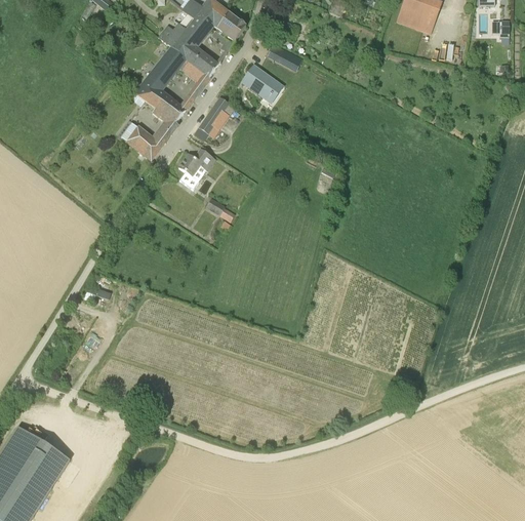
[(96,0),(106,8),(112,0),(96,0)]
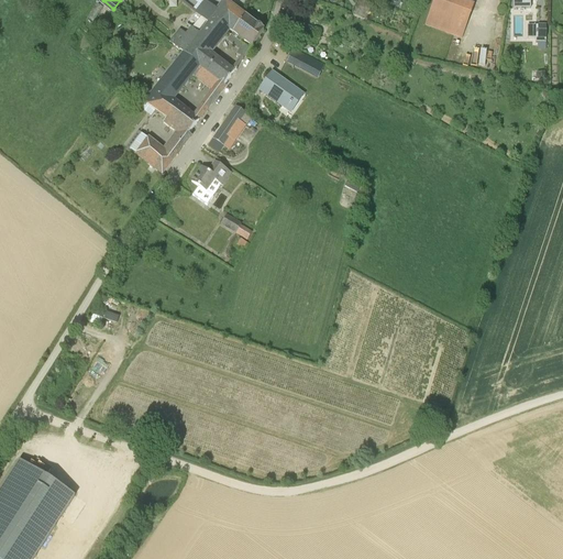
[(213,13),(218,8),(209,0),(202,0),(201,2),(196,9),(201,13),(209,19),(213,13)]
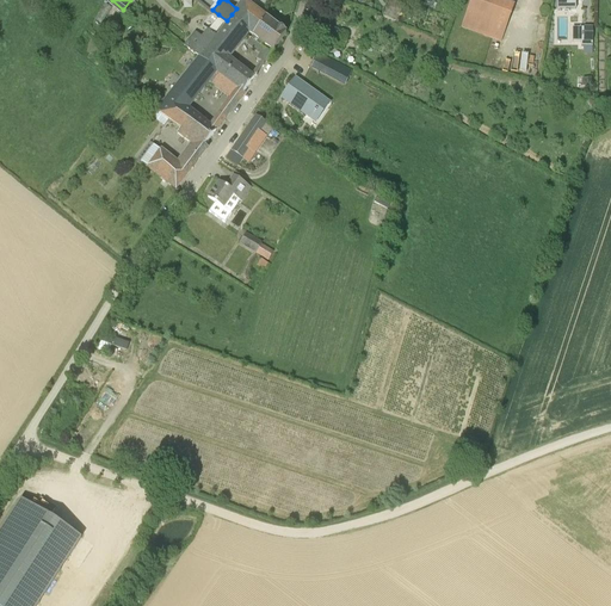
[(236,8),(232,14),(251,29),(250,30),(252,32),(266,14),(248,0),(242,0),(236,8)]
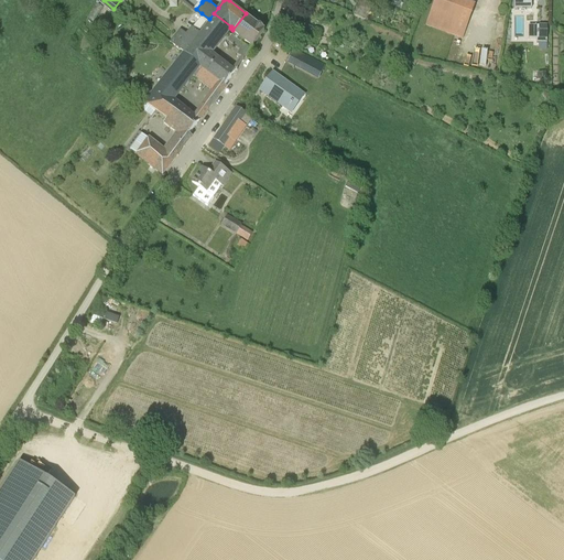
[(365,1),(365,0),(357,0),(354,12),(360,14),(365,1)]
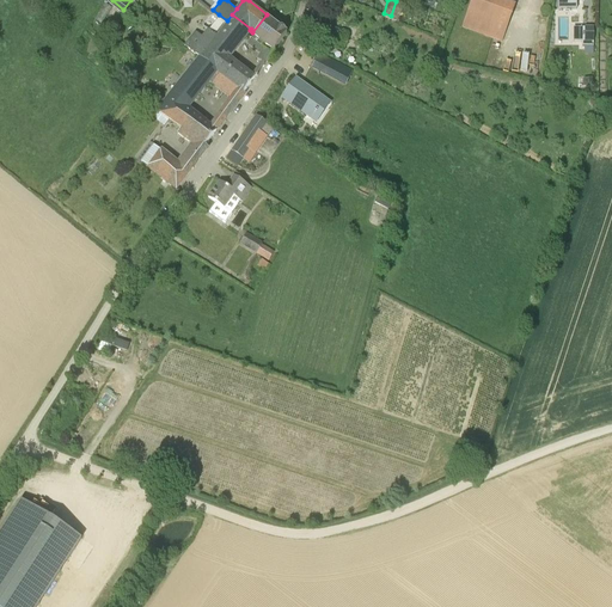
[(470,0),(463,23),(471,25),(470,26),(502,38),(514,2),(508,0),(470,0)]
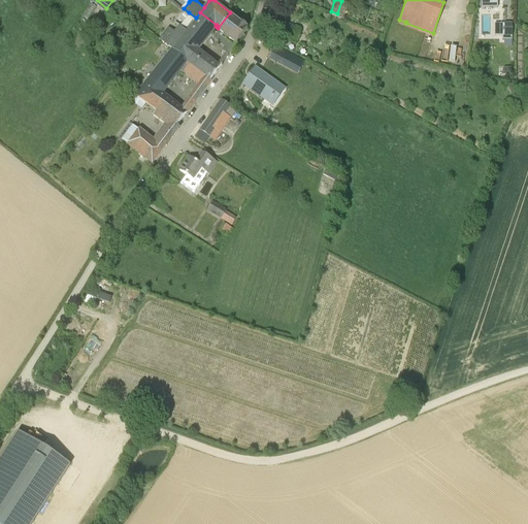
[(343,15),(347,3),(341,1),(337,13),(343,15)]
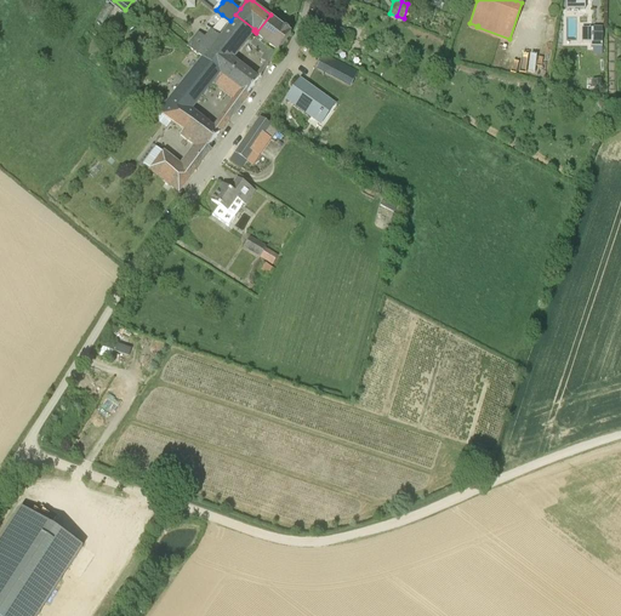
[(239,49),(254,30),(255,29),(235,15),(231,21),(222,15),(211,28),(239,49)]
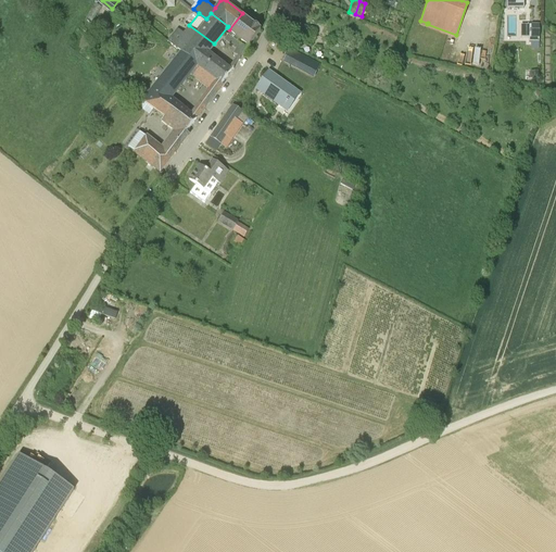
[(248,45),(260,27),(242,13),(229,29),(248,45)]
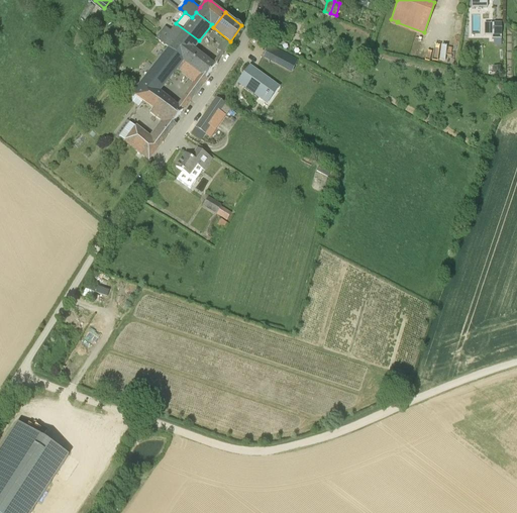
[(205,76),(215,63),(194,45),(199,40),(176,23),(172,28),(167,24),(158,36),(168,45),(205,76)]
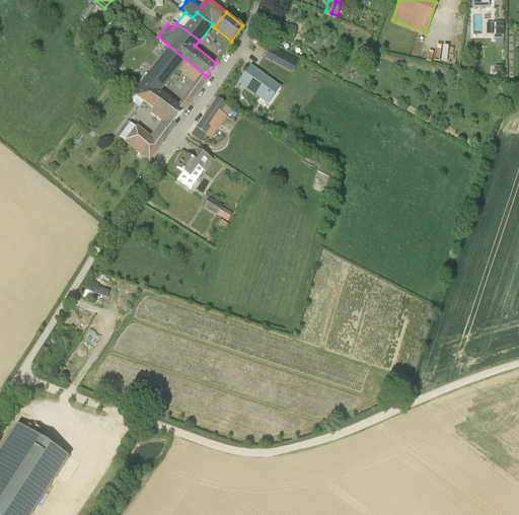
[(222,53),(223,53),(230,43),(224,38),(220,43),(218,47),(223,51),(222,53)]
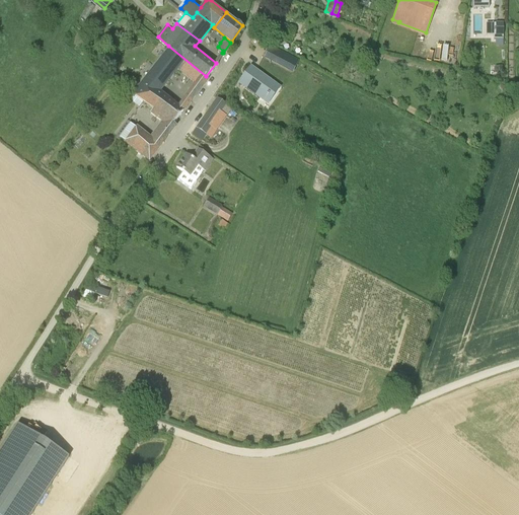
[(187,104),(192,97),(186,93),(177,103),(159,88),(163,83),(163,84),(177,66),(196,80),(194,83),(194,84),(192,87),(197,90),(206,76),(168,46),(133,91),(134,92),(134,91),(144,99),(153,106),(154,106),(158,101),(177,117),(187,104)]
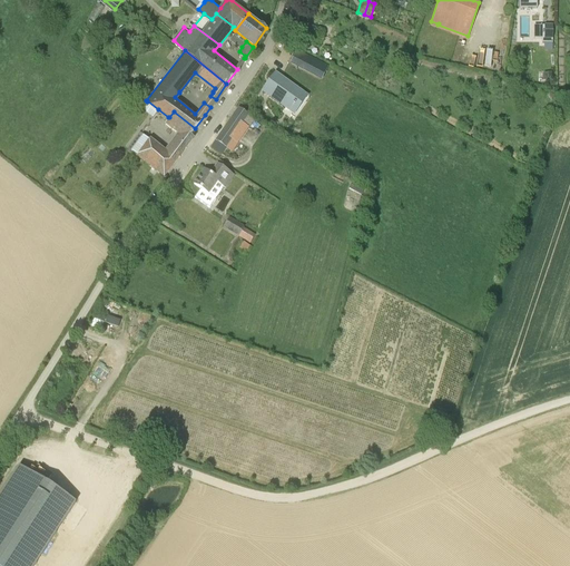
[(321,59),(308,54),(303,64),(315,70),(321,59)]
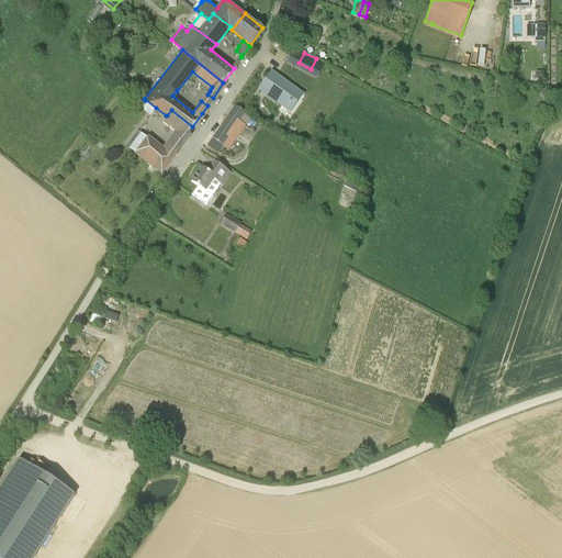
[(258,87),(285,107),(299,89),(270,69),(258,87)]
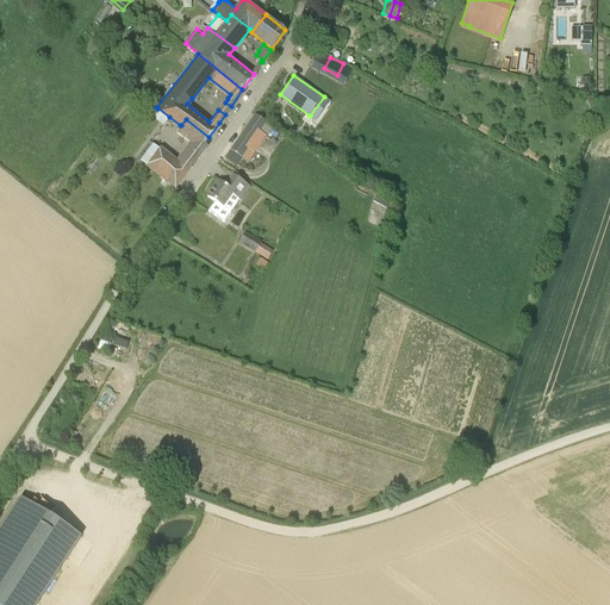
[(165,122),(169,117),(157,107),(157,108),(154,113),(165,122)]
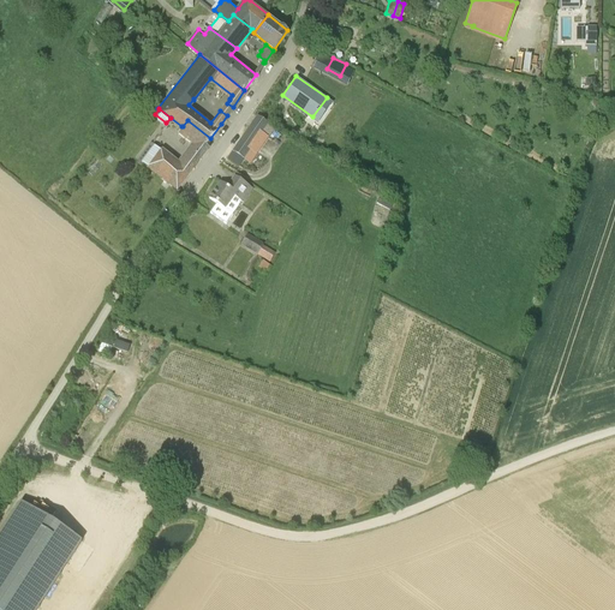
[(257,113),(227,155),(239,162),(244,155),(250,160),(274,125),(269,121),(270,121),(257,113)]
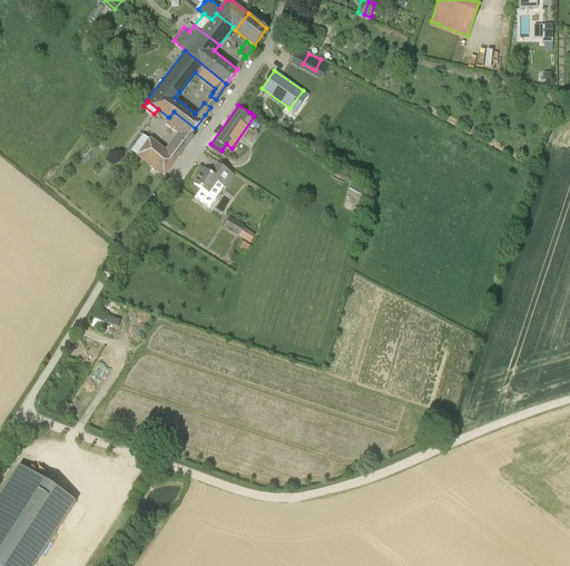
[(154,166),(164,174),(193,135),(190,134),(195,128),(174,111),(169,117),(168,117),(165,120),(177,130),(164,148),(140,129),(128,145),(154,166)]
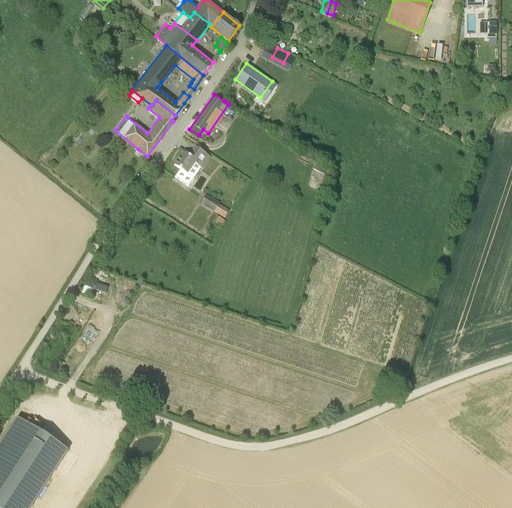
[(210,155),(195,144),(189,153),(183,149),(174,162),(180,166),(174,174),(188,184),(201,165),(202,166),(210,155)]
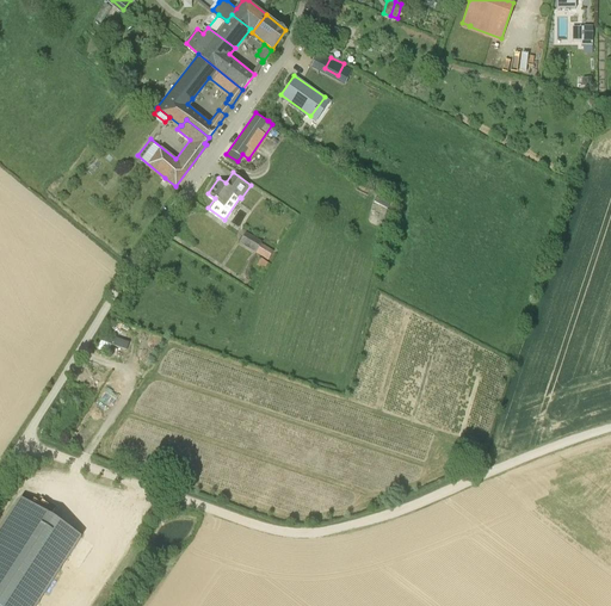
[(347,199),(362,205),(366,193),(352,187),(347,199)]
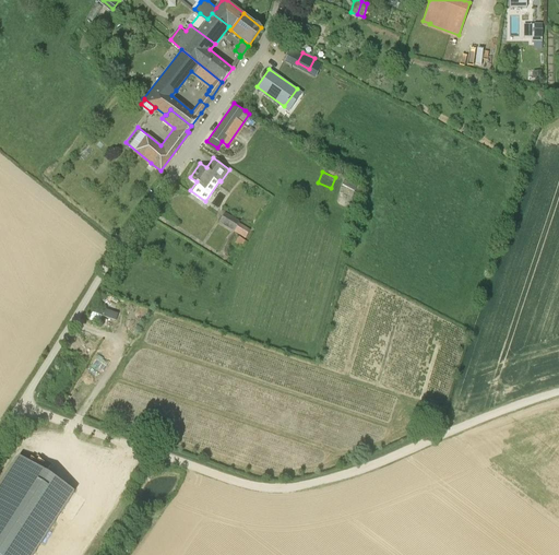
[(234,228),(245,235),(250,227),(238,221),(239,220),(224,210),(219,219),(234,228)]
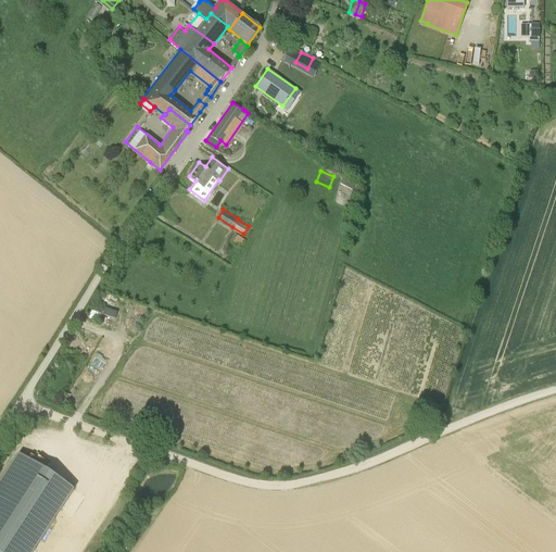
[(238,231),(232,240),(240,245),(245,236),(238,231)]
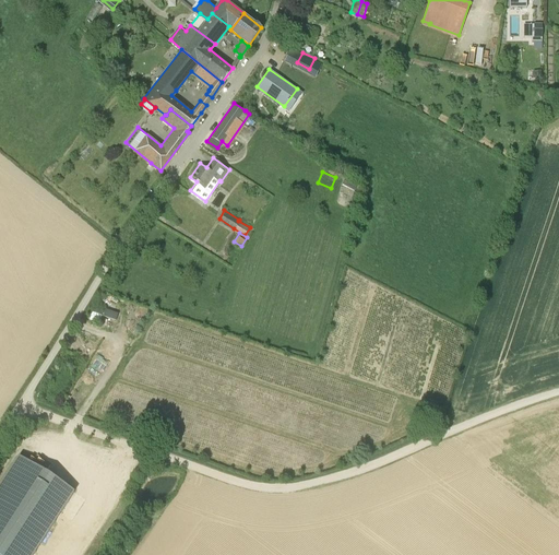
[(105,313),(117,317),(119,310),(107,306),(105,313)]
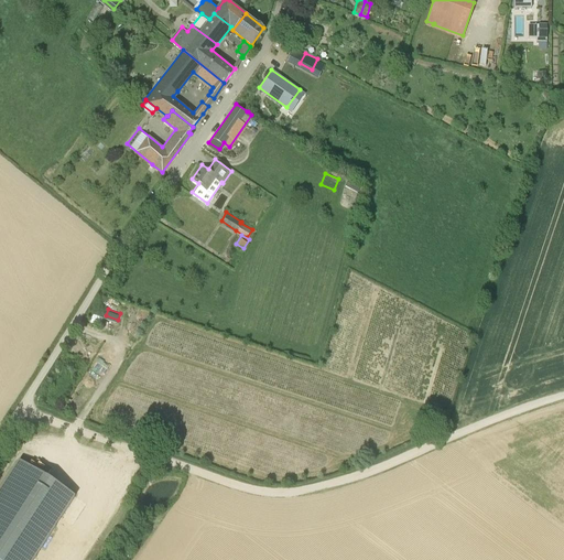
[(109,340),(101,352),(111,358),(119,347),(109,340)]
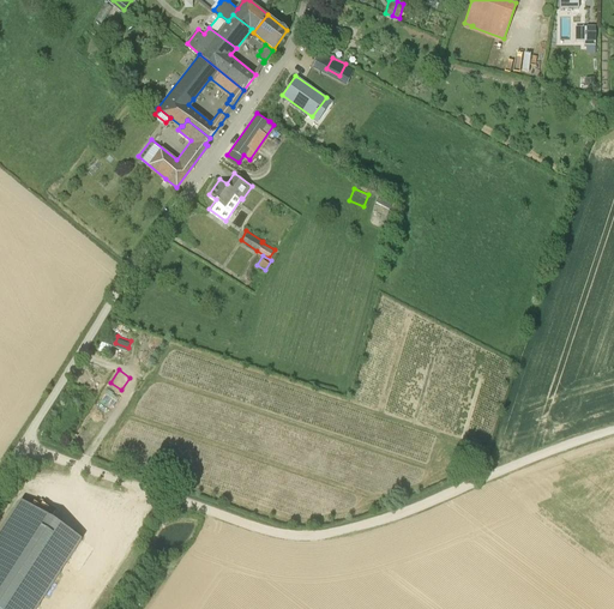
[(37,608),(82,534),(19,496),(0,530),(0,608),(37,608)]
